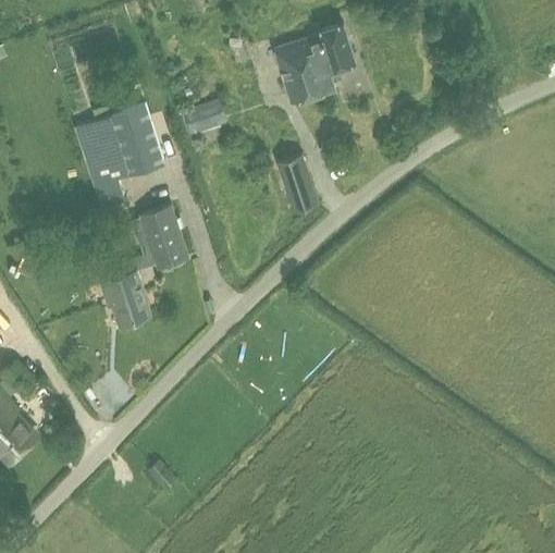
[(317,34),(318,37),(276,50),(273,51),(291,103),(333,90),(331,83),(340,81),(337,71),(355,65),(343,26),(317,34)]
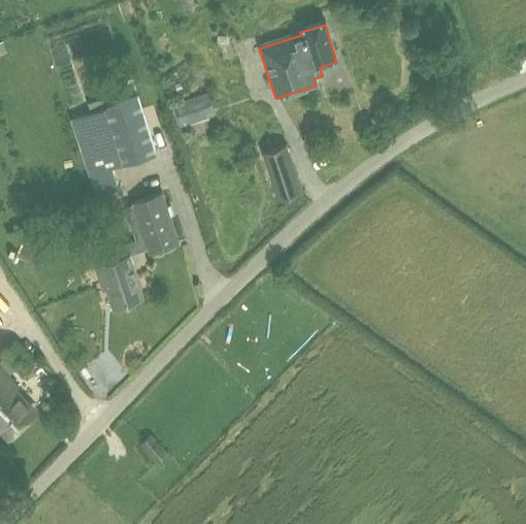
[(151,73),(101,89),(107,107),(137,98),(142,113),(162,107),(151,73)]
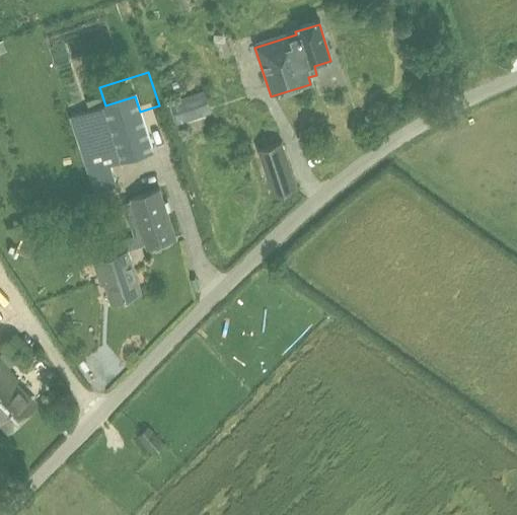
[(170,105),(177,128),(210,116),(203,94),(170,105)]
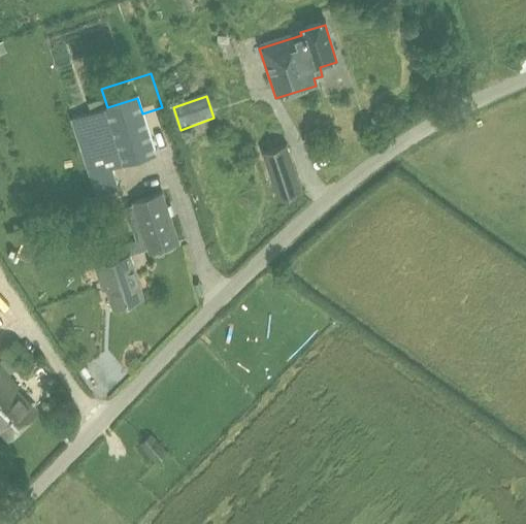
[(156,156),(136,98),(135,99),(103,109),(90,113),(70,120),(93,194),(118,186),(113,168),(156,156)]
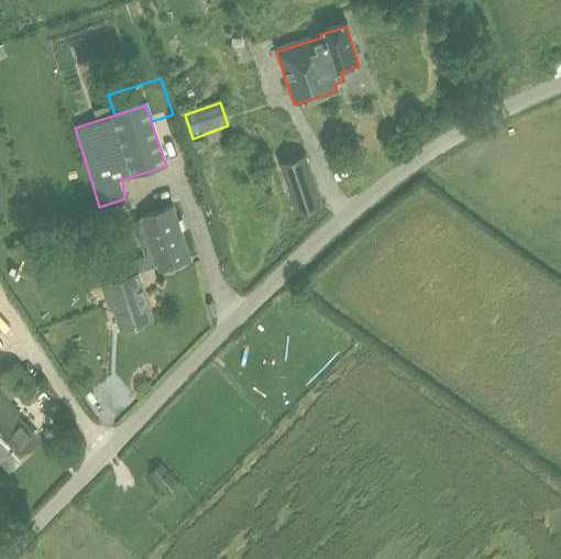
[(296,217),(321,208),(305,159),(279,166),(296,217)]
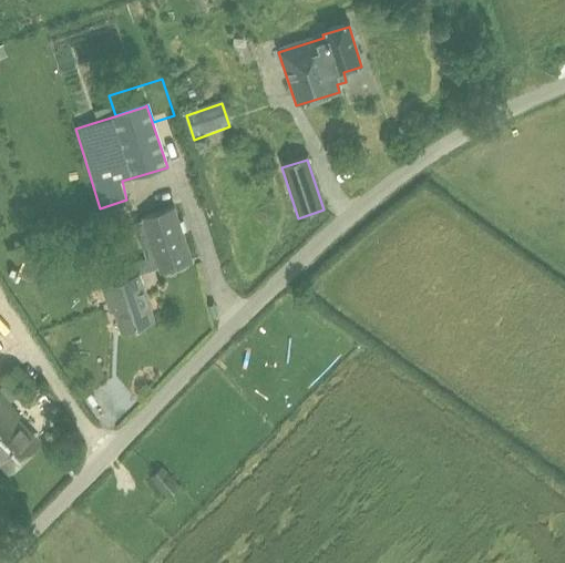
[(136,276),(137,276),(157,270),(158,274),(189,264),(172,211),(141,221),(153,258),(133,265),(136,276)]
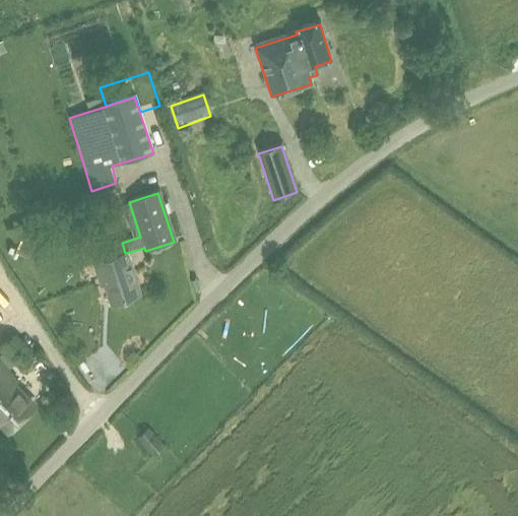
[(113,246),(116,256),(92,263),(98,277),(101,276),(111,305),(139,296),(126,253),(125,253),(122,243),(113,246)]
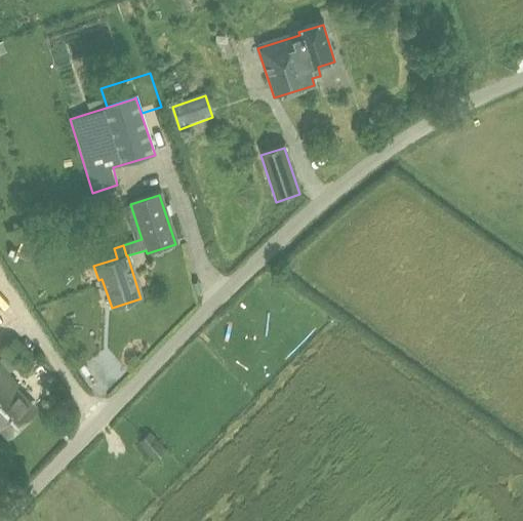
[(0,428),(7,437),(32,415),(36,412),(14,388),(0,370),(0,428)]
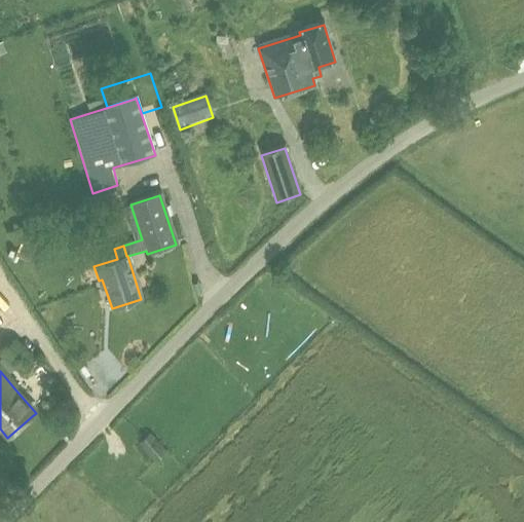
[(138,447),(155,464),(166,453),(149,435),(138,447)]
